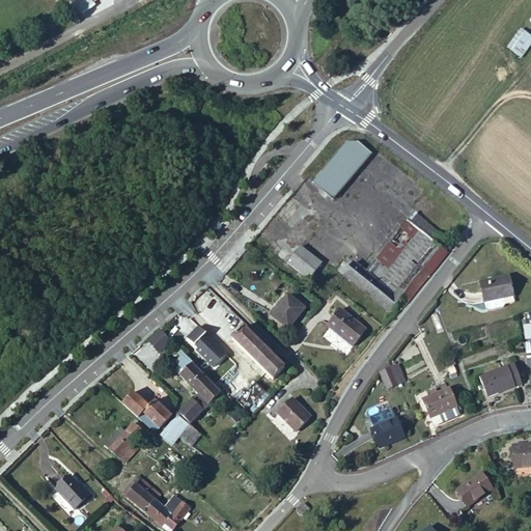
[(79,14),(93,2),(94,0),(75,0),(71,3),(79,14)]
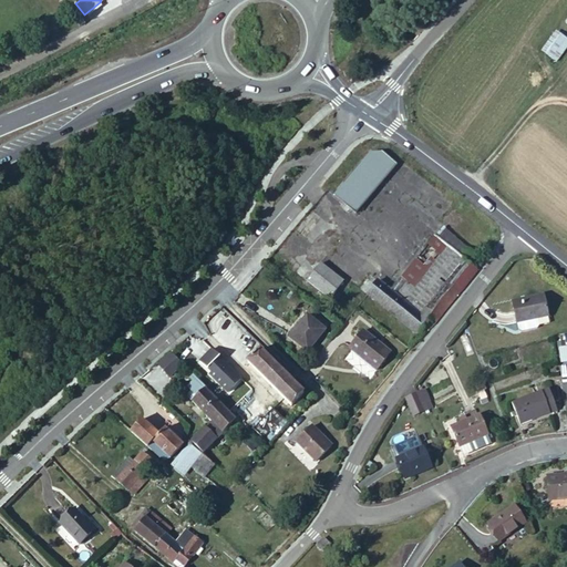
[(542,51),(557,63),(566,49),(566,38),(557,31),(542,51)]
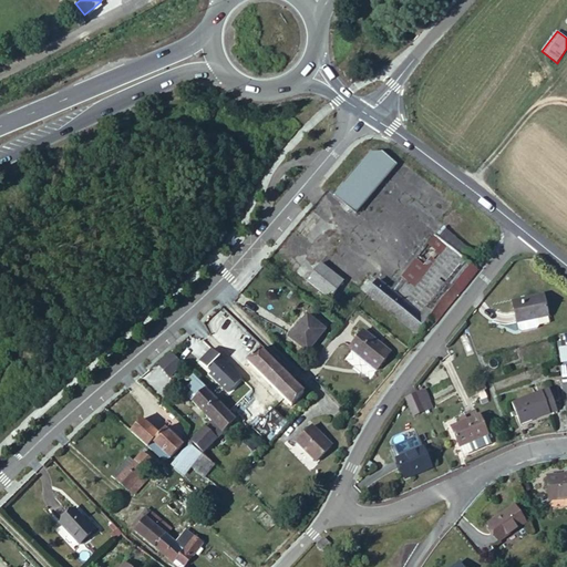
[(382,152),(371,153),(334,195),(356,213),(398,165),(382,152)]
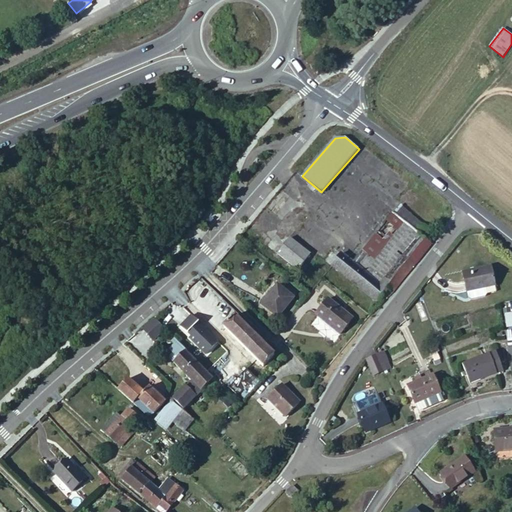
[(281,190),(267,207),(295,230),(309,213),(281,190)]
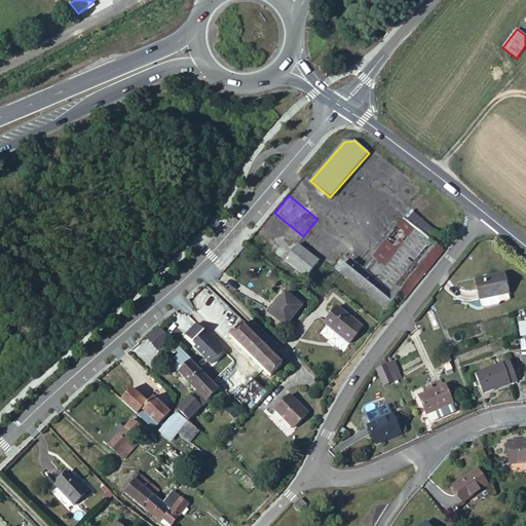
[(388,310),(390,307),(396,311),(406,300),(445,252),(443,250),(439,247),(445,238),(412,211),(405,220),(404,219),(362,269),(351,261),(341,273),(370,297),(388,310)]
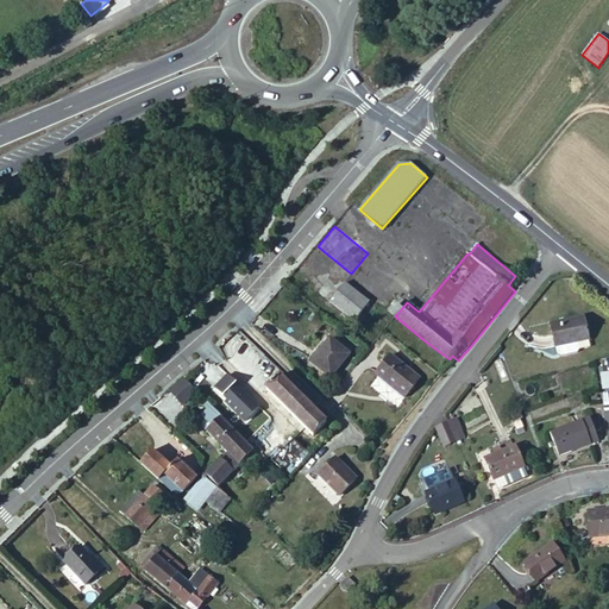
[(333,276),(320,293),(356,321),(359,315),(370,302),(344,283),(344,284),(333,276)]
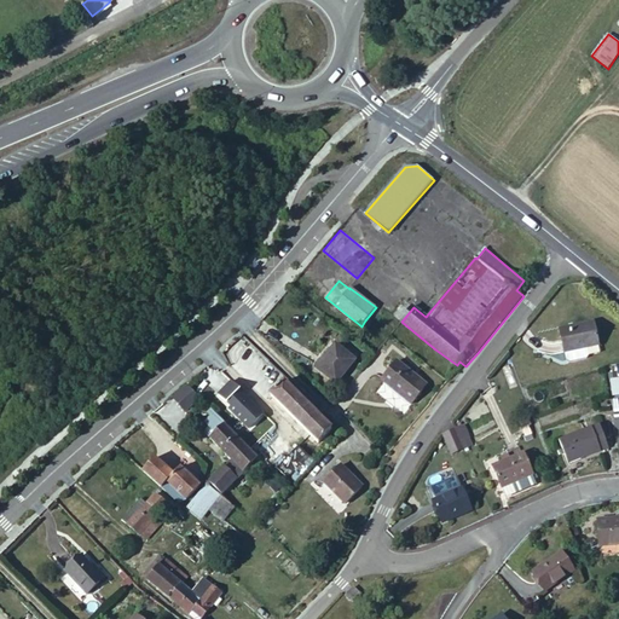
[(371,324),(365,320),(362,327),(366,330),(371,324)]
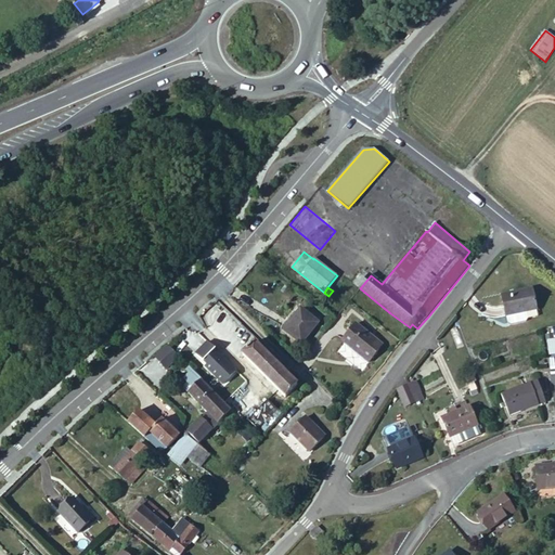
[(532,288),(502,296),(506,315),(526,311),(536,309),(537,309),(532,288)]
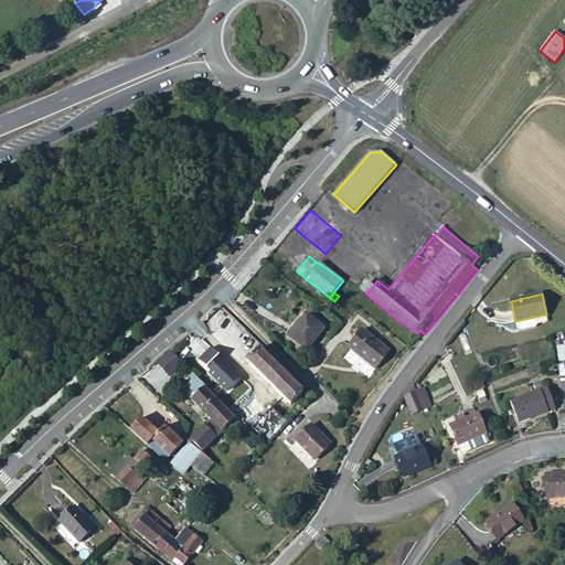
[(289,336),(307,350),(323,328),(316,321),(307,313),(296,327),(294,326),(289,331),(291,333),(289,336)]
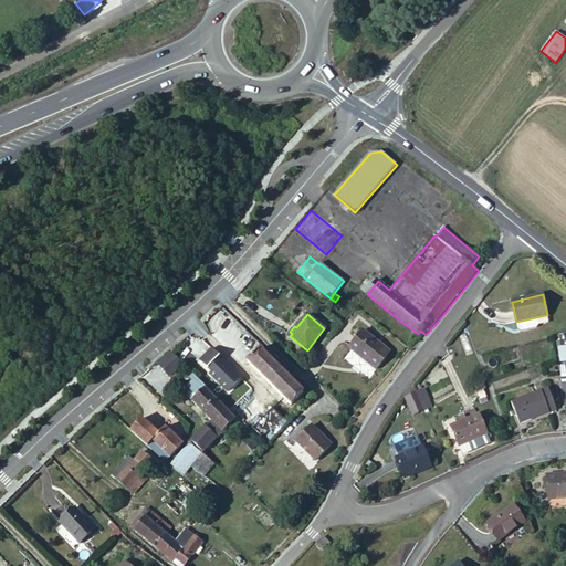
[(546,315),(536,317),(538,325),(548,323),(546,315)]
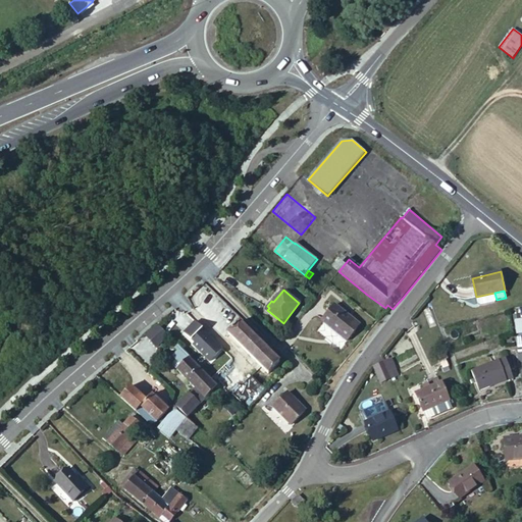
[(295,293),(292,297),(299,303),(303,299),(295,293)]
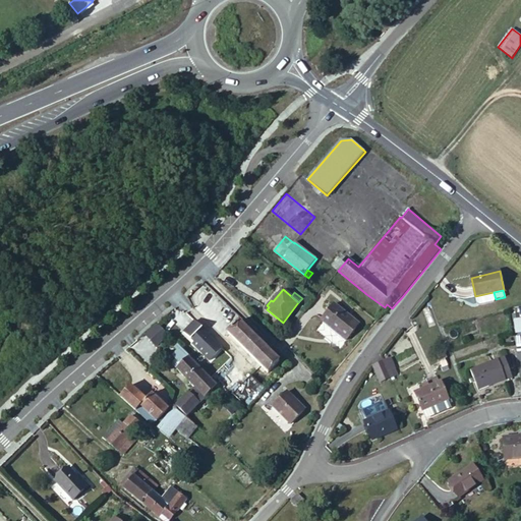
[(480,305),(494,302),(496,299),(494,292),(475,296),(477,303),(480,305)]
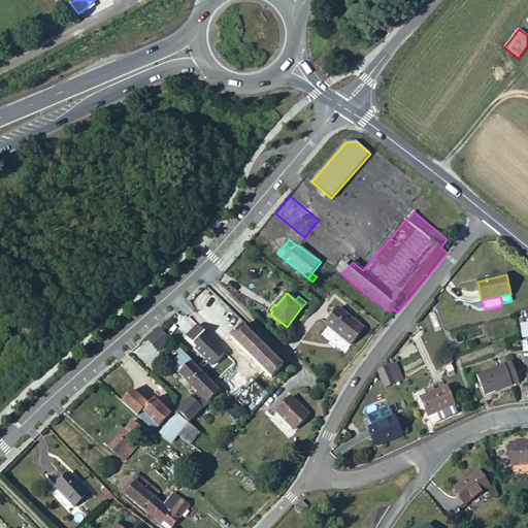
[(209,307),(220,318),(230,308),(219,298),(209,307)]
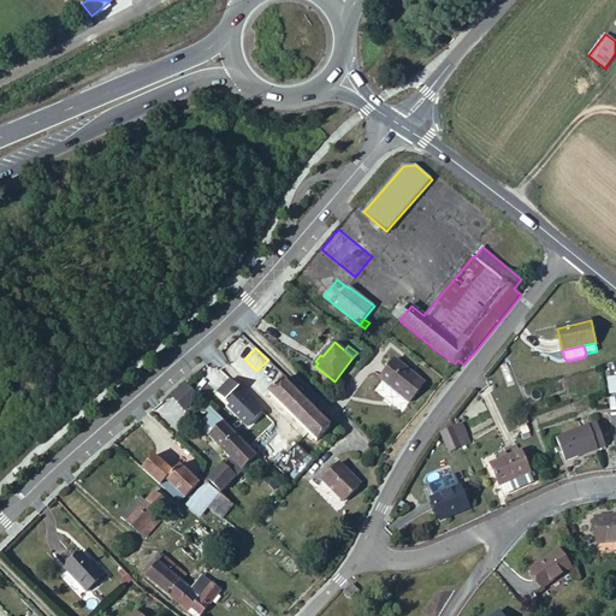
[(396,360),(380,378),(409,401),(425,383),(396,360)]
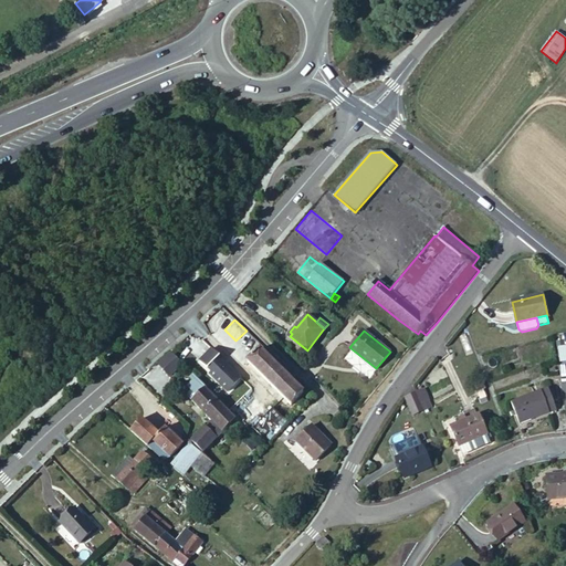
[(260,349),(247,362),(291,405),(304,391),(260,349)]
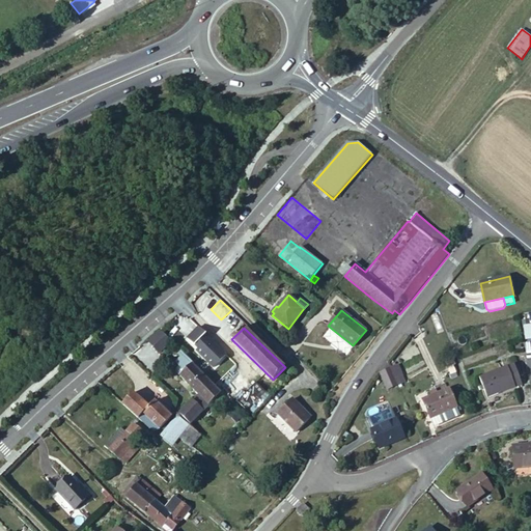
[(160,331),(148,342),(159,353),(170,342),(160,331)]
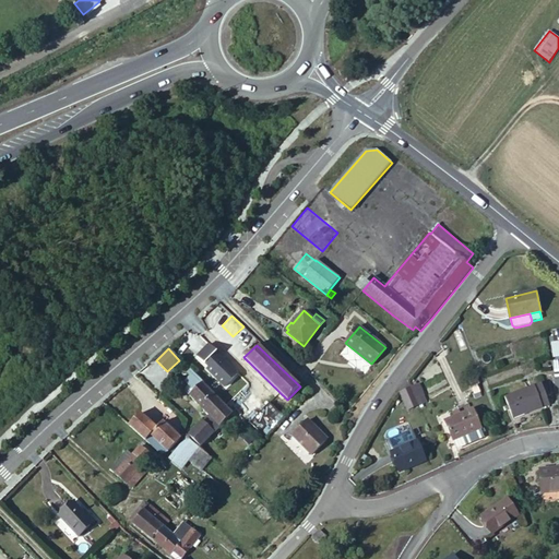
[(189,435),(201,447),(233,414),(203,383),(204,383),(191,370),(189,373),(191,376),(186,381),(195,392),(190,396),(209,416),(203,421),(189,435)]
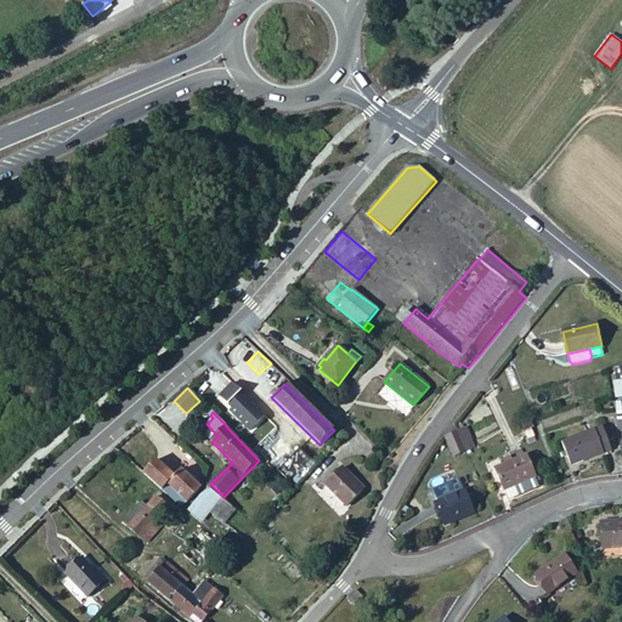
[(244,436),(250,430),(246,424),(238,430),(244,436)]
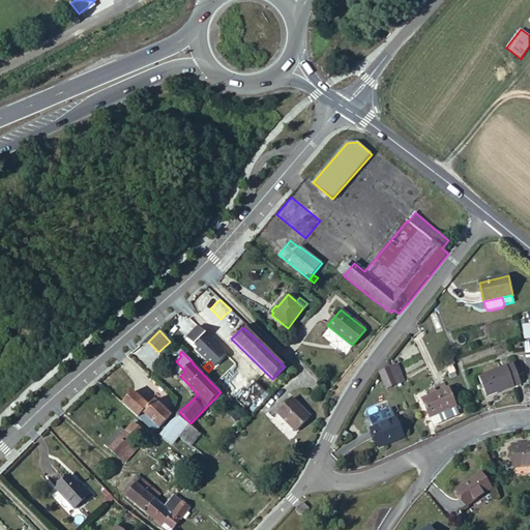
[(522,384),(513,363),(479,376),(488,398),(522,384)]
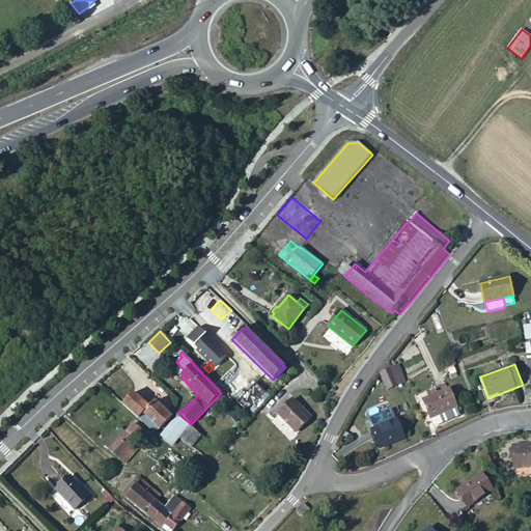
[(398,365),(391,368),(395,379),(398,378),(402,375),(398,365)]
